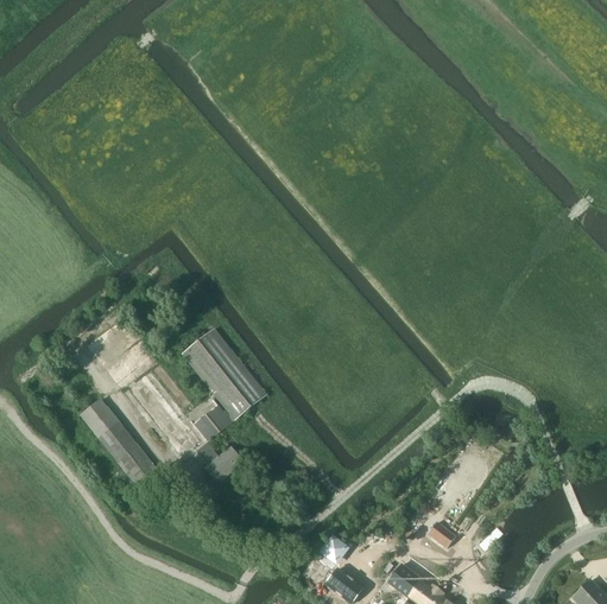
[(213,328),(181,353),(210,390),(234,419),(265,394),(213,328)]
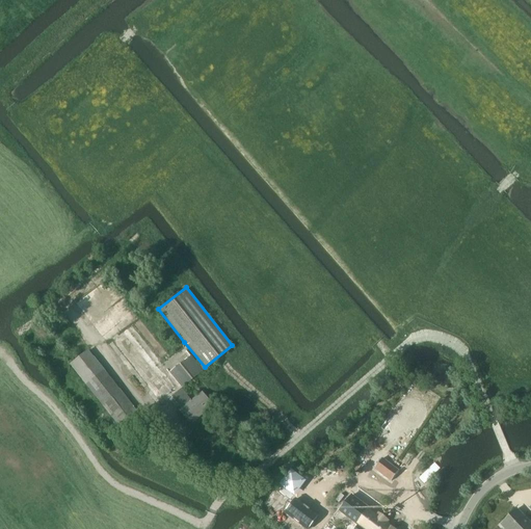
[(124,431),(141,417),(87,348),(70,363),(124,431)]
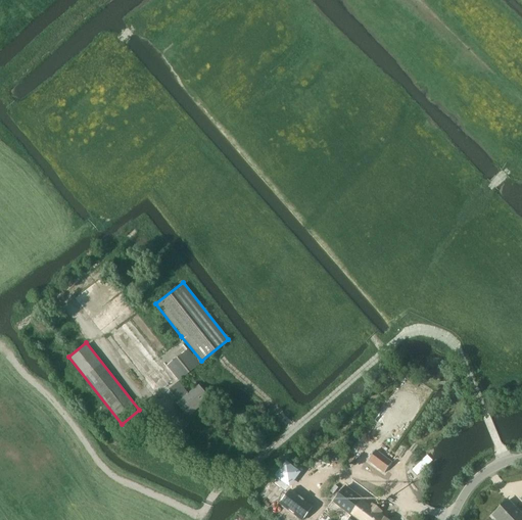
[(177,380),(168,388),(177,399),(177,400),(176,402),(186,415),(208,397),(197,384),(187,392),(186,391),(177,380)]
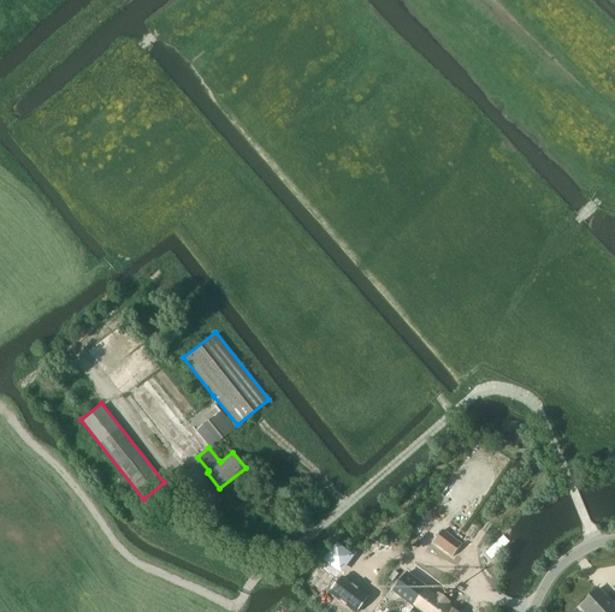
[(432,541),(444,548),(453,554),(460,542),(439,529),(432,541)]
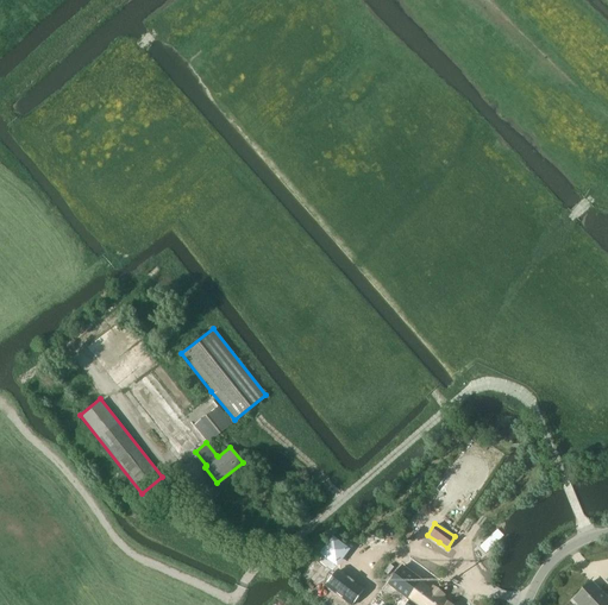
[(338,535),(323,555),(328,559),(334,552),(340,555),(349,544),(338,535)]
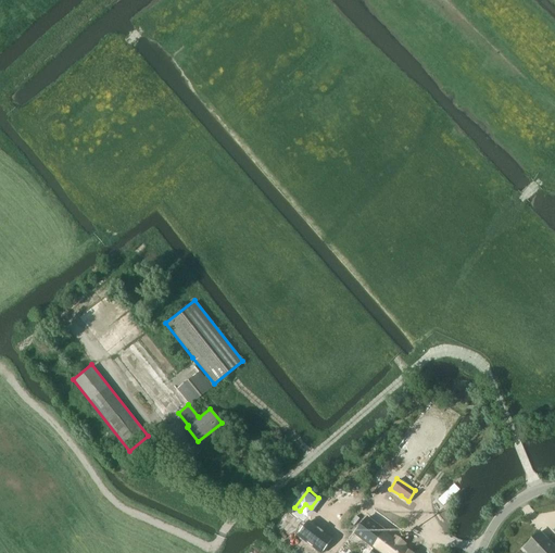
[(383,529),(360,512),(348,528),(375,549),(371,552),(413,552),(383,530),(383,529)]
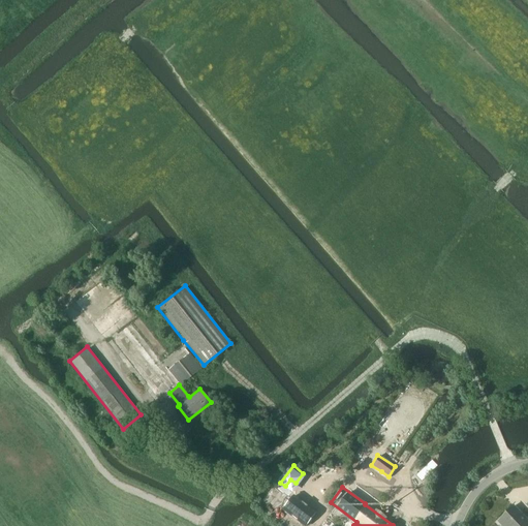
[(282,504),(293,513),(304,521),(314,507),(291,491),(282,504)]
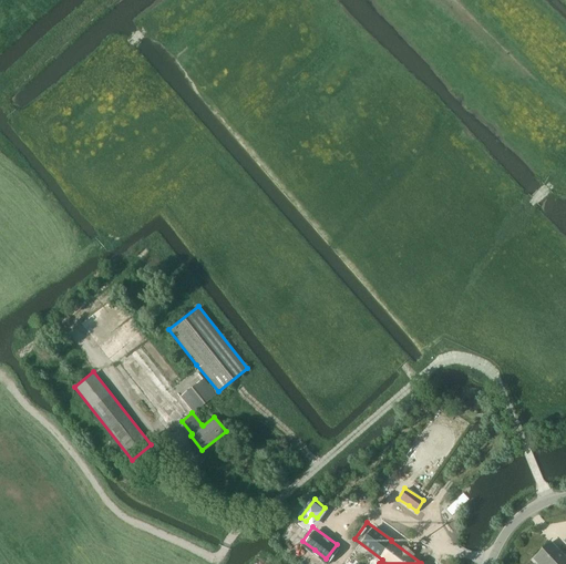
[(538,563),(564,563),(565,563),(565,555),(549,540),(533,557),(538,563)]
